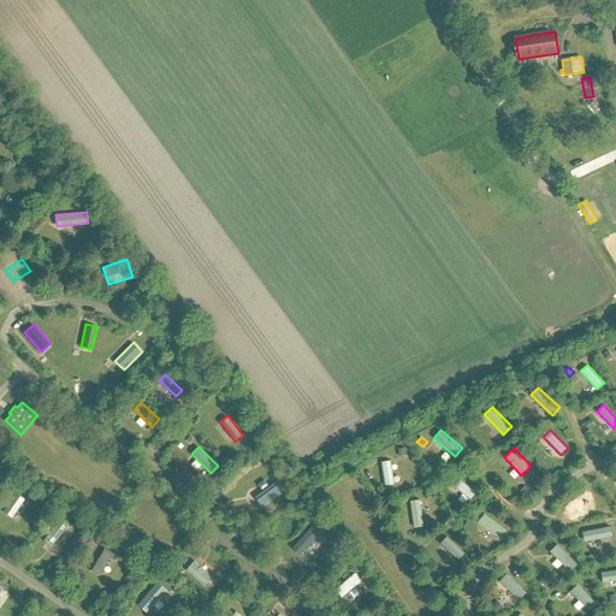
[(264,461),(270,468),(276,463),(270,456),(264,461)]
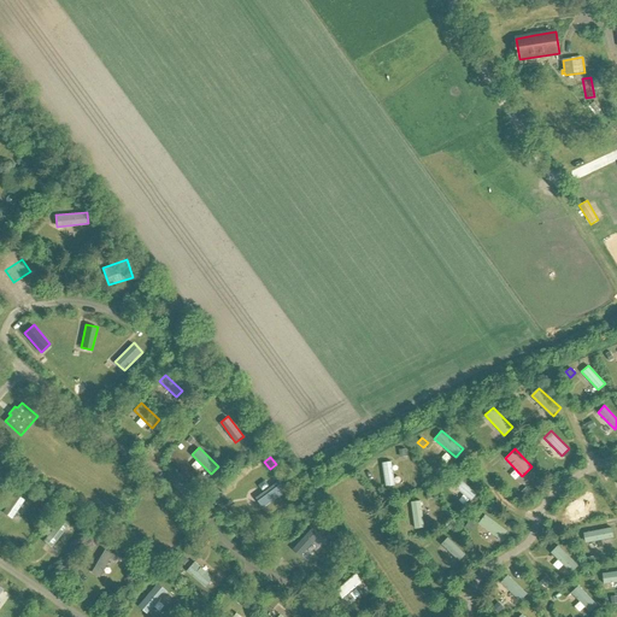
[(392,462),(382,463),(385,486),(394,486),(392,462)]
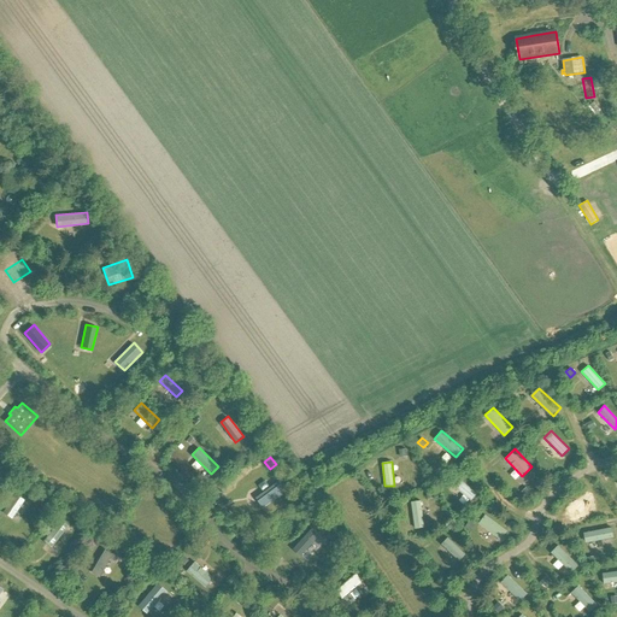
[(476,493),(458,479),(452,486),(471,500),(476,493)]
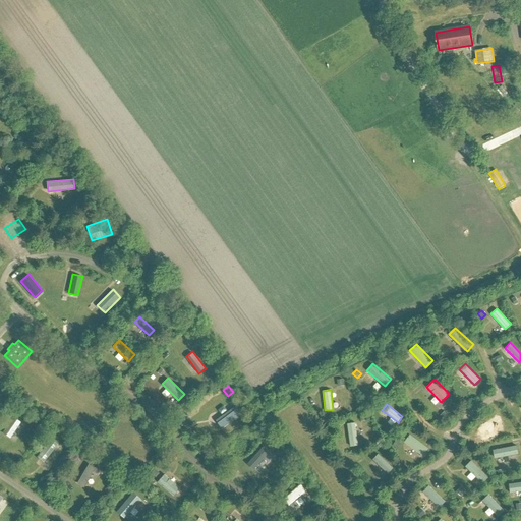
[(241,414),(235,405),(217,419),(223,428),(241,414)]
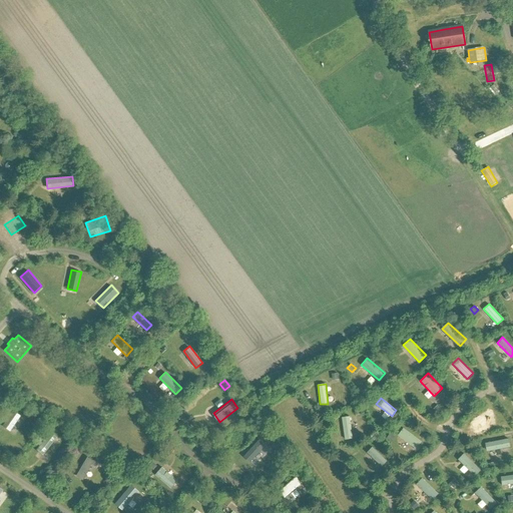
[(441,409),(437,405),(433,409),(438,413),(441,409)]
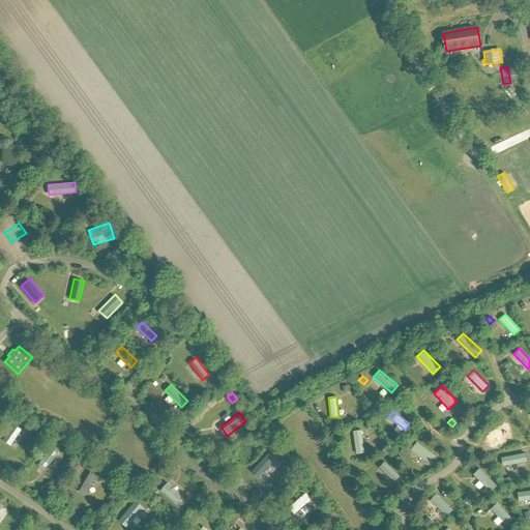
[(21,429),(12,423),(1,440),(10,445),(21,429)]
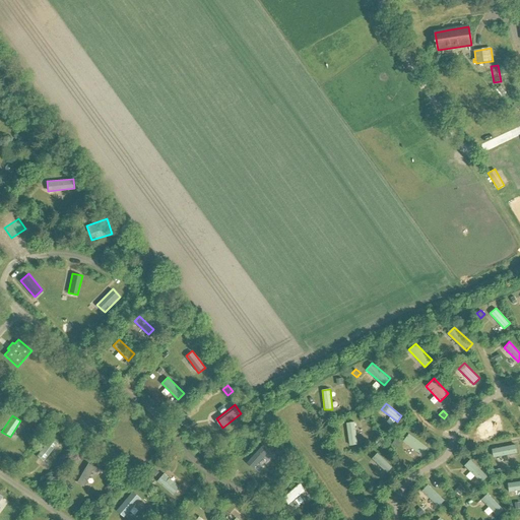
[(35,421),(29,425),(33,430),(38,427),(35,421)]
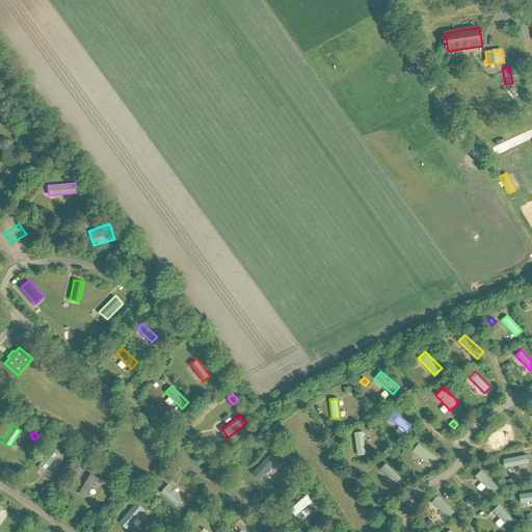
[(363,431),(354,431),(357,456),(366,455),(363,431)]
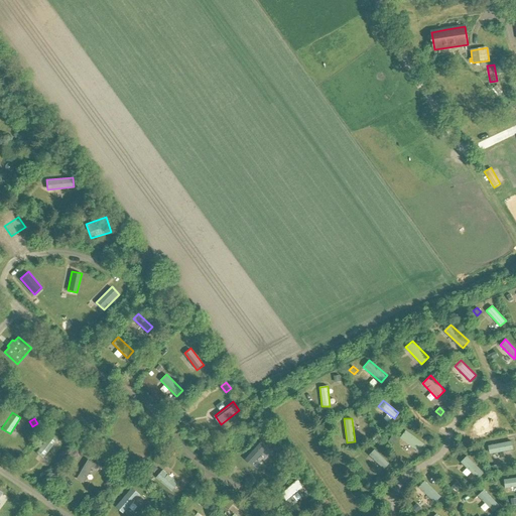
[(387,427),(382,423),(378,428),(383,432),(387,427)]
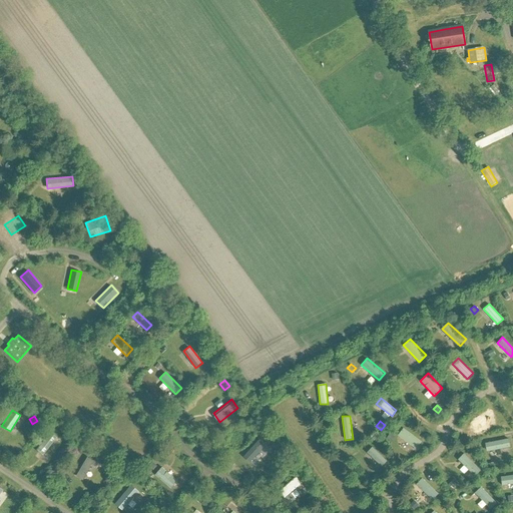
[(422,441),(403,428),(398,435),(417,448),(422,441)]
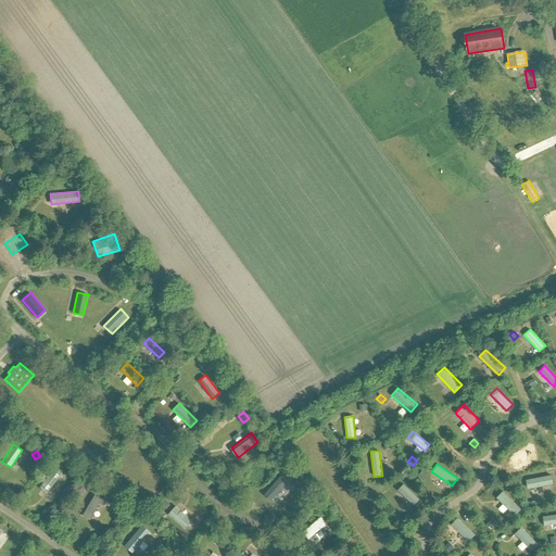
[(61,474),(53,467),(38,487),(46,493),(61,474)]
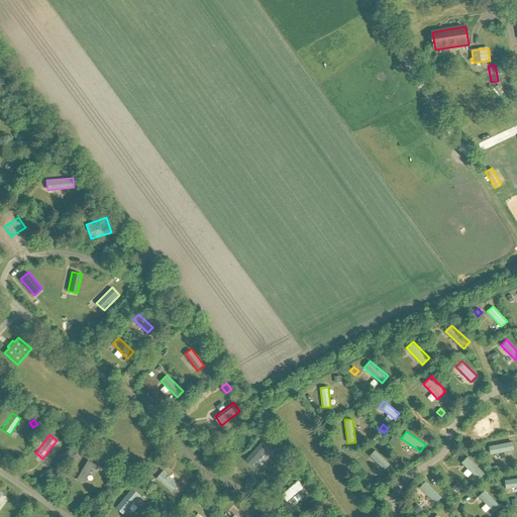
[(398,440),(392,436),(388,441),(394,445),(398,440)]
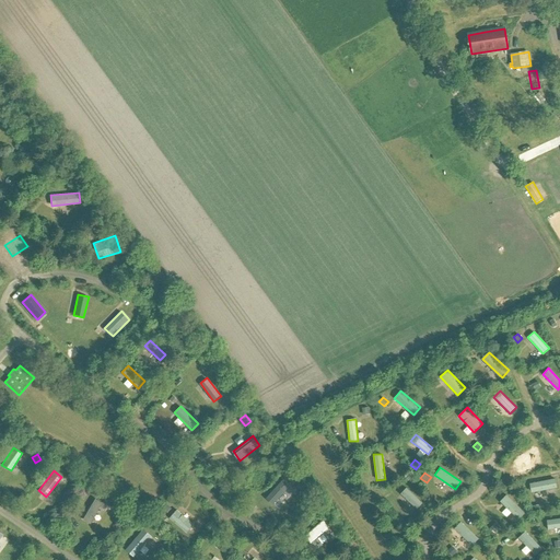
[(291,486),(283,478),(266,497),(273,504),(291,486)]
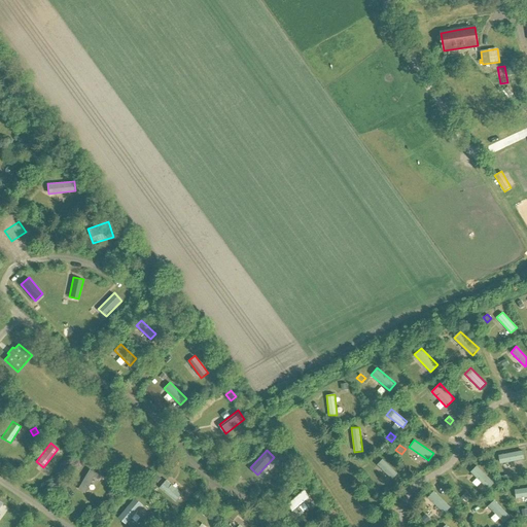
[(522,450),(498,455),(499,463),(524,458),(522,450)]
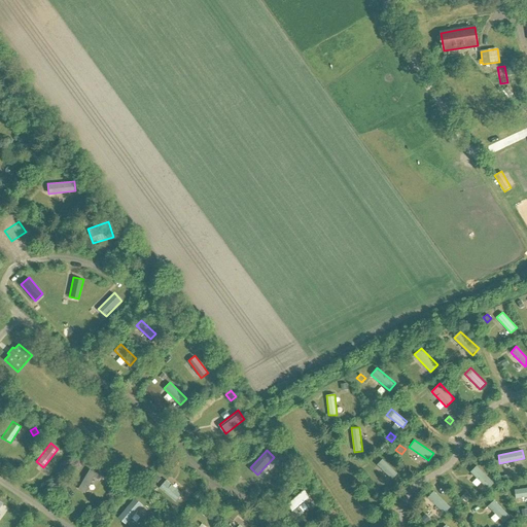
[(397,473),(381,459),(376,464),(392,479),(397,473)]
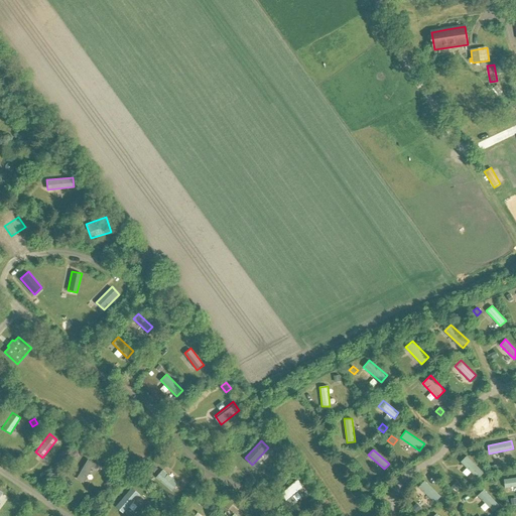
[(483,473),(467,456),(461,461),(477,479),(483,473)]
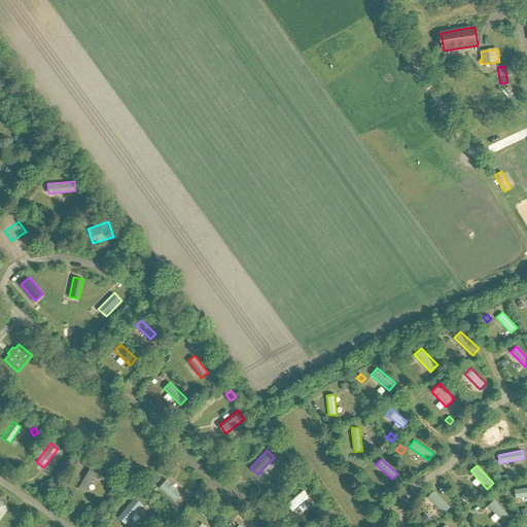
[(97,472),(90,468),(78,490),(85,493),(97,472)]
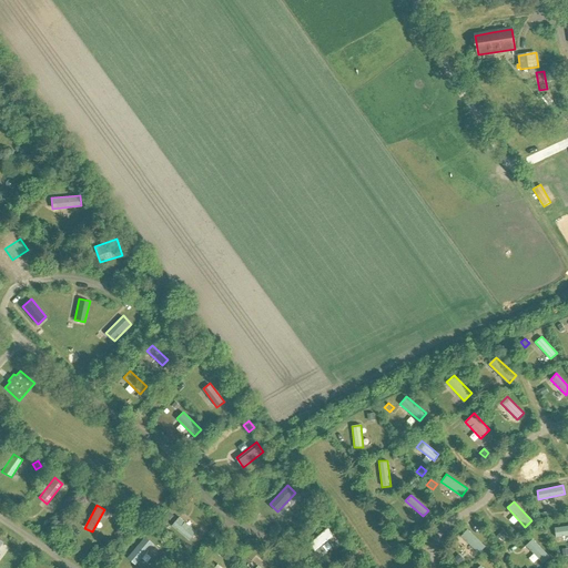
[(198,531),(180,516),(172,526),(190,540),(198,531)]
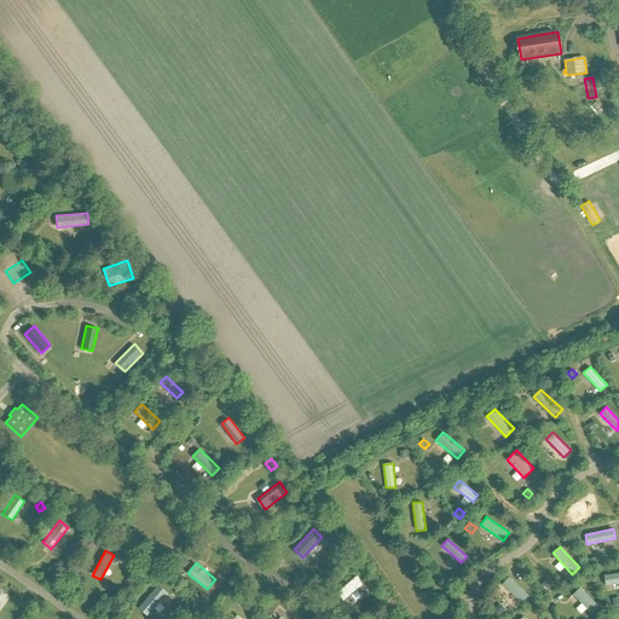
[(618,572),(605,574),(606,585),(618,583),(618,572)]
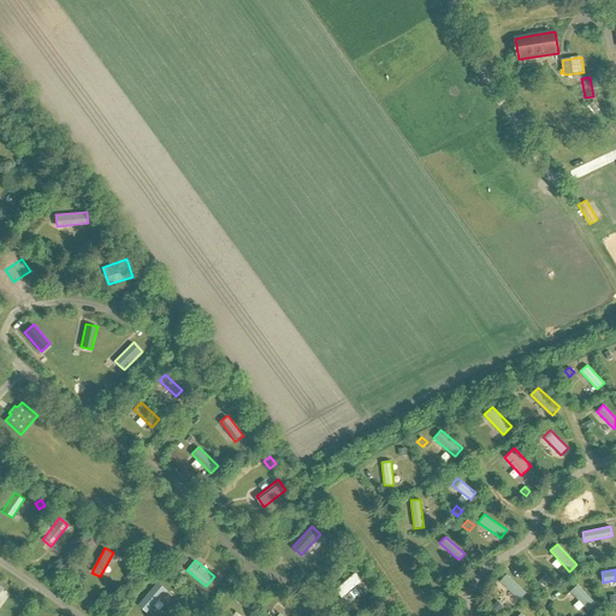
[(356,570),(336,588),(343,597),(363,579),(356,570)]
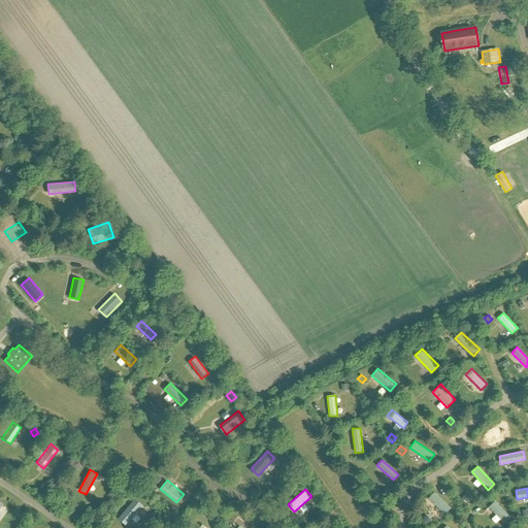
[(434,491),(428,497),(444,514),(451,507),(434,491)]
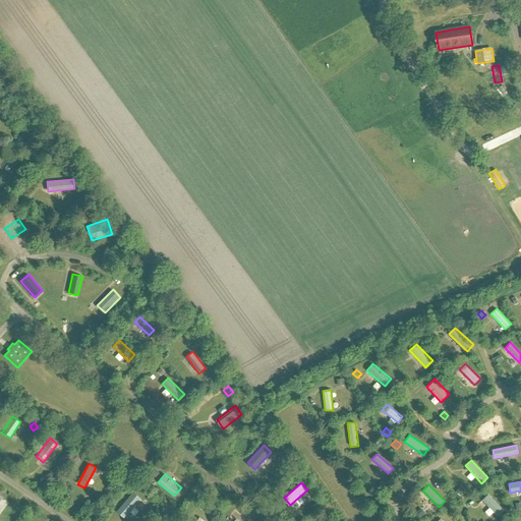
[(141,499),(133,491),(117,511),(125,518),(141,499)]
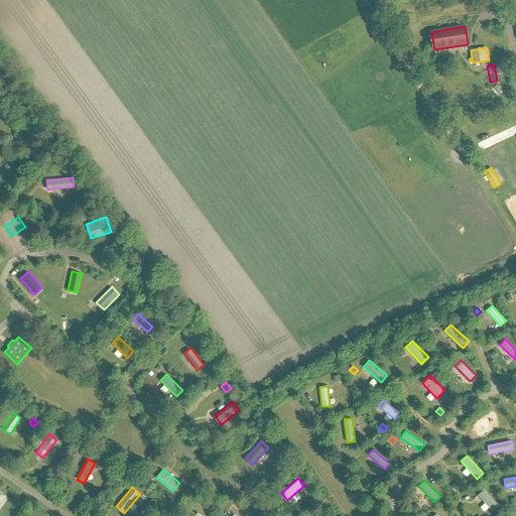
[(499,505),(484,489),(478,495),(493,511),(499,505)]
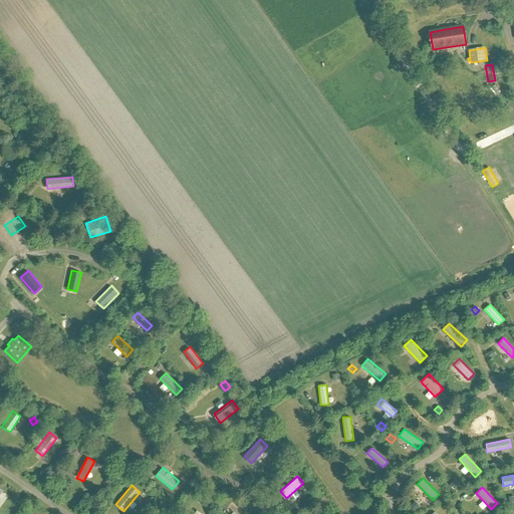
[(420,505),(415,501),(411,506),(415,510),(420,505)]
